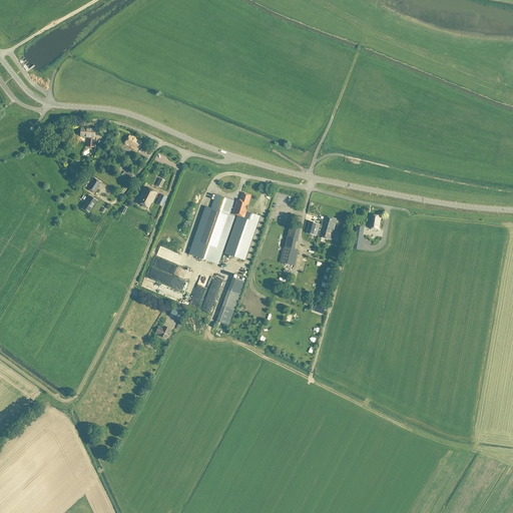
[(94,137),(94,129),(80,128),(80,135),(89,136),(88,141),(87,141),(87,146),(93,146),(93,139),(92,139),(92,136),(94,137)]
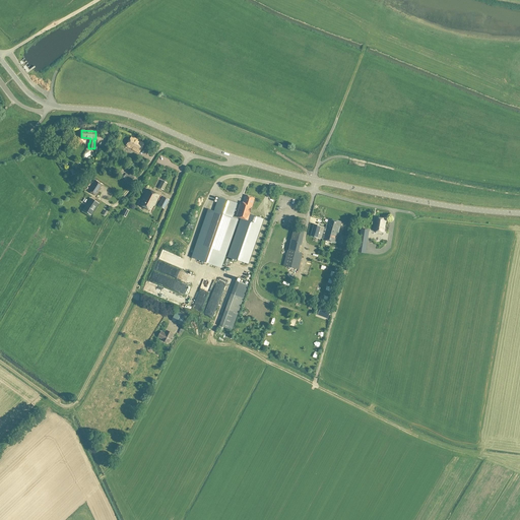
[(126,145),(138,152),(144,143),(131,136),(126,145)]
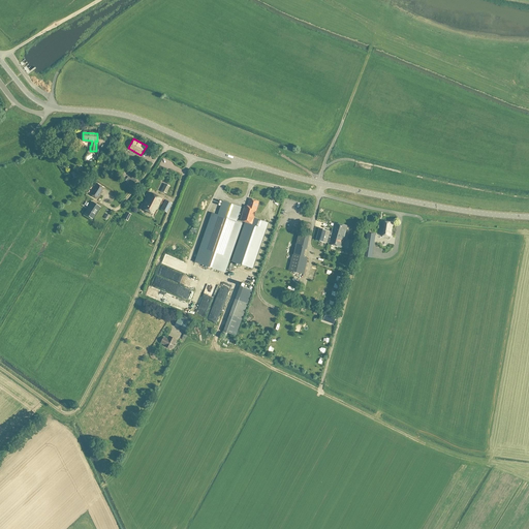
[(104,153),(113,143),(110,139),(101,151),(104,153)]
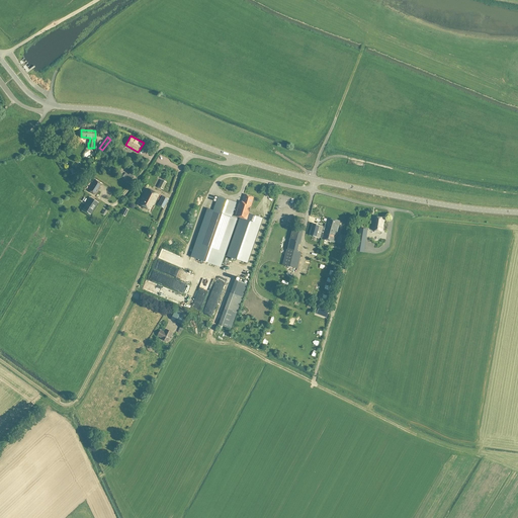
[(125,172),(121,177),(128,182),(134,176),(130,173),(128,174),(125,172)]
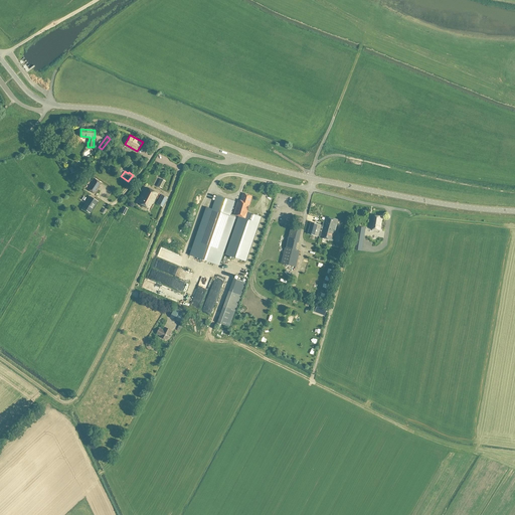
[(95,193),(102,183),(94,178),(87,188),(95,193)]
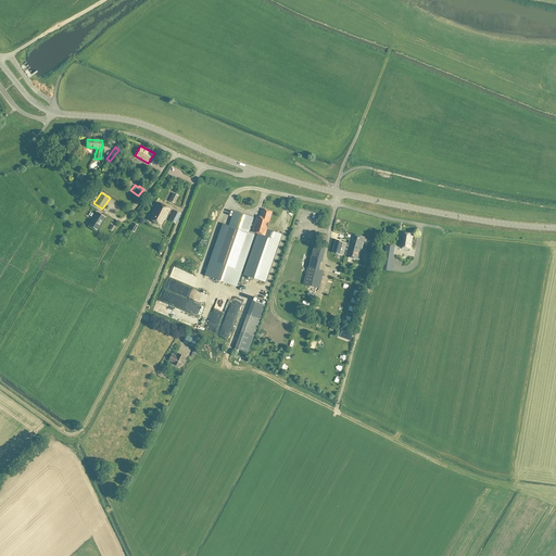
[(169,201),(175,203),(178,196),(173,193),(169,201)]
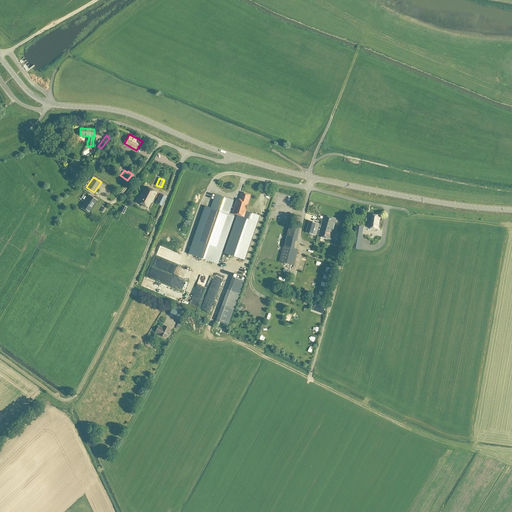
[(140,196),(137,202),(148,207),(151,202),(151,203),(157,192),(144,186),(139,196),(140,196)]
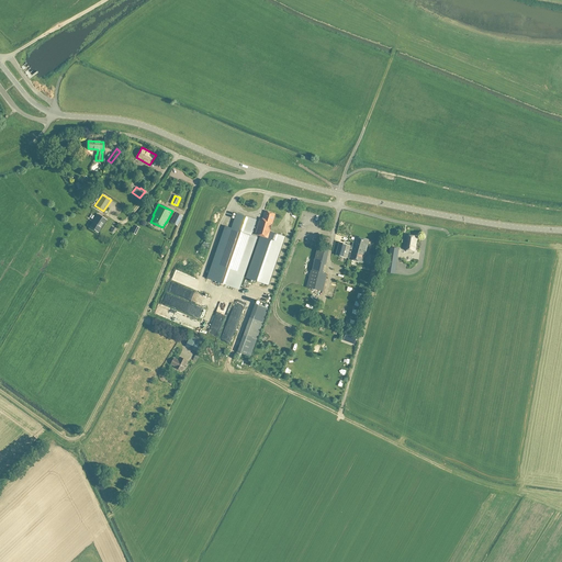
[(182,215),(177,212),(171,222),(178,225),(182,215)]
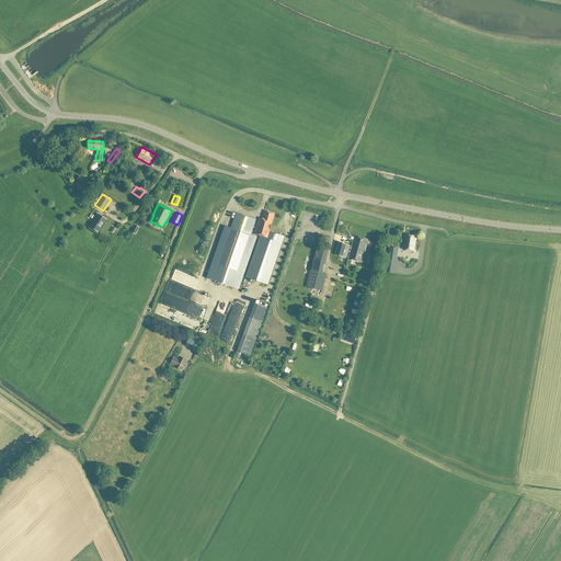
[(263,218),(260,217),(259,222),(254,235),(260,236),(259,239),(245,277),(268,285),(275,263),(285,237),(270,231),(274,214),(265,212),(263,218)]
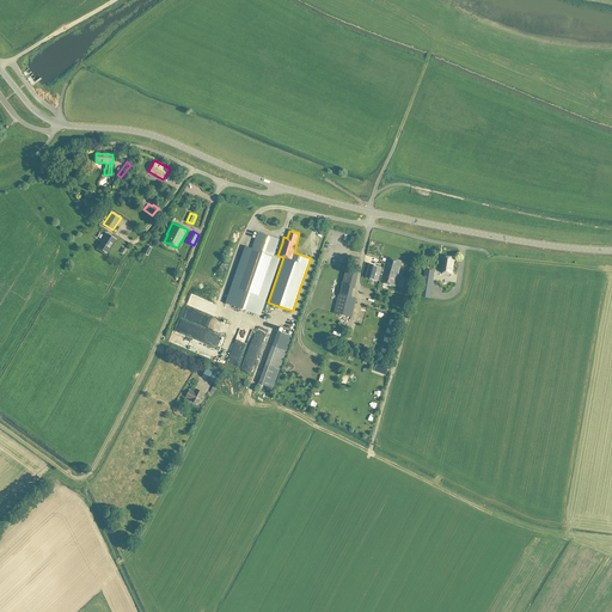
[(250,249),(244,246),(225,304),(259,316),(280,258),(273,257),(279,240),(256,232),(250,249)]
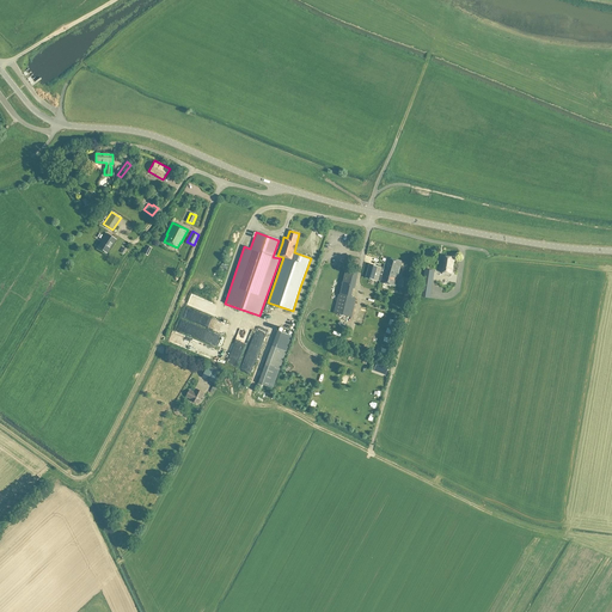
[(108,254),(116,239),(106,233),(97,248),(108,254)]
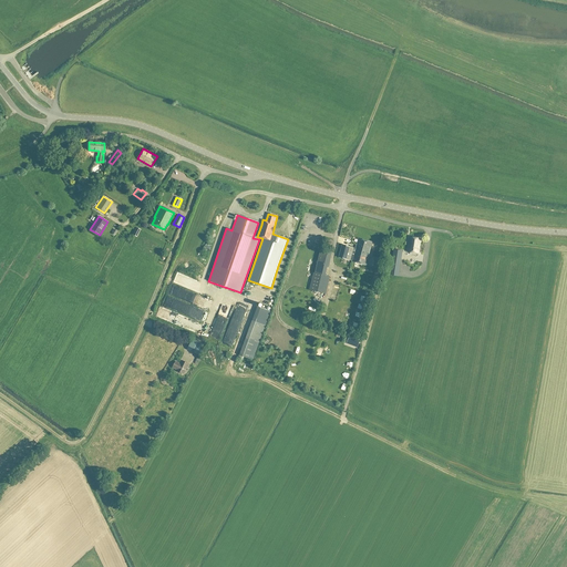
[(421,238),(409,237),(408,251),(419,254),(421,238)]
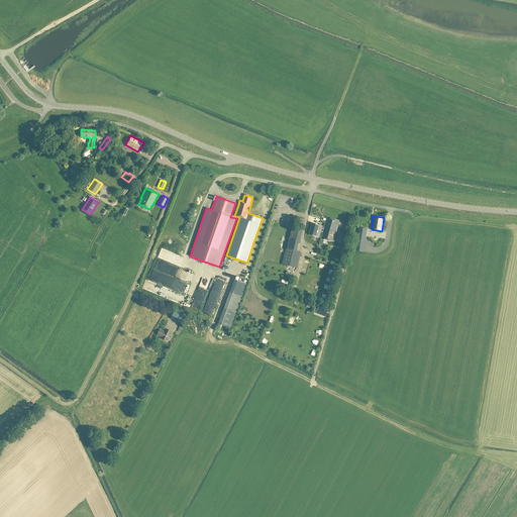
[(312,222),(309,234),(333,241),(334,238),(339,221),(327,217),(324,226),(312,222)]
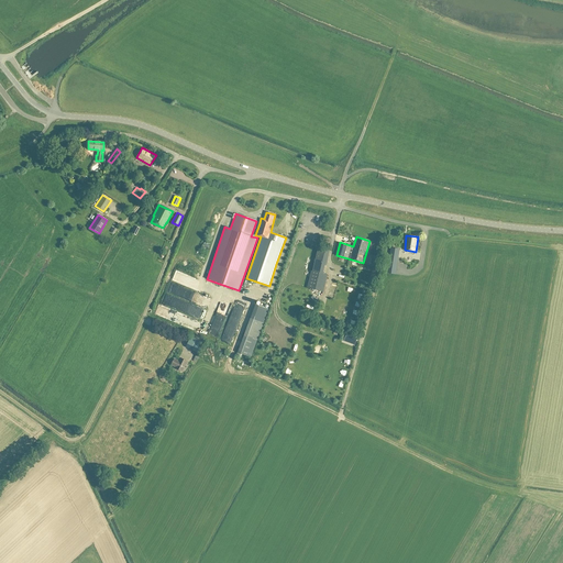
[(396,275),(400,249),(390,247),(389,253),(387,253),(384,273),(396,275)]
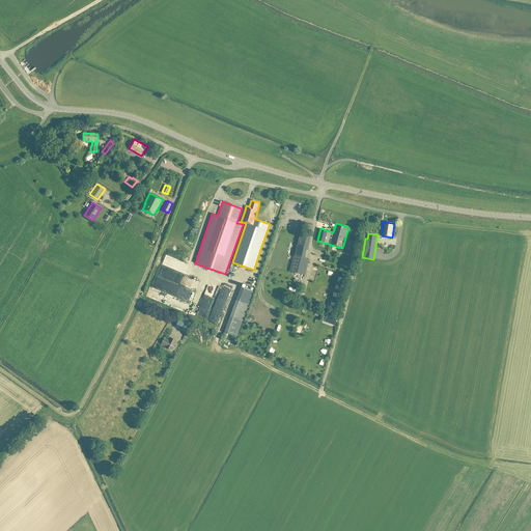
[(345,246),(343,245),(342,248),(345,249),(351,251),(355,247),(354,242),(348,240),(344,244),(345,246)]
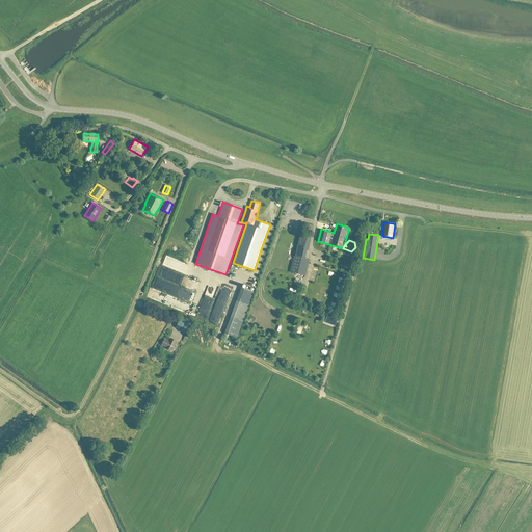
[(306,258),(308,249),(298,246),(295,256),(306,258)]
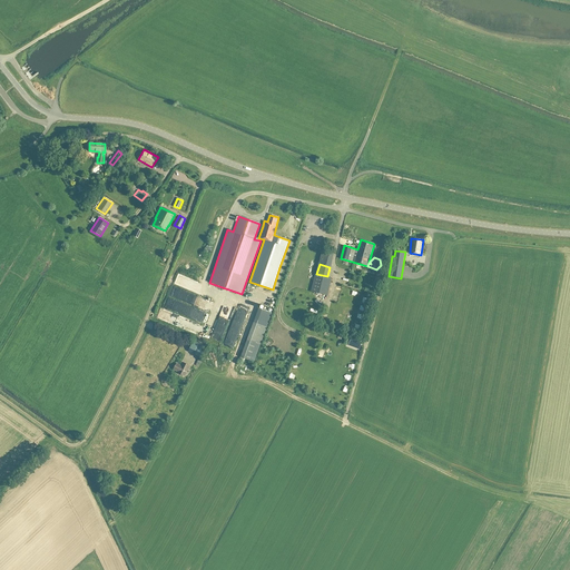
[(379,269),(375,279),(383,282),(385,272),(379,269)]
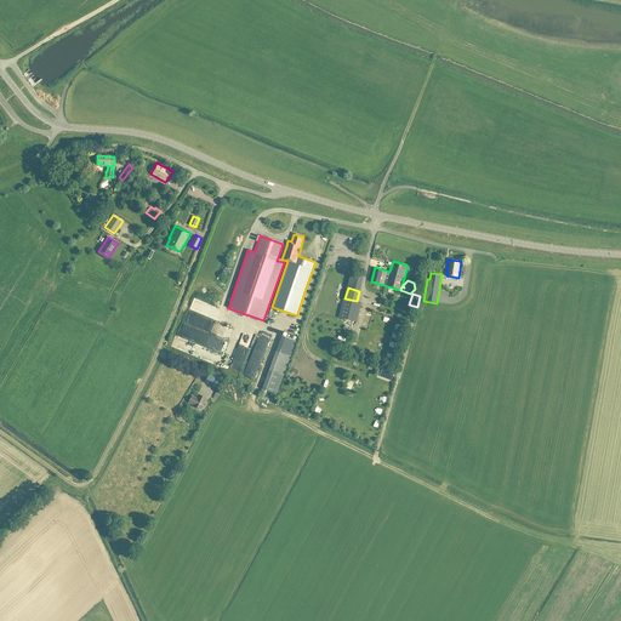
[(362,302),(357,301),(345,298),(343,298),(339,318),(357,322),(362,302)]
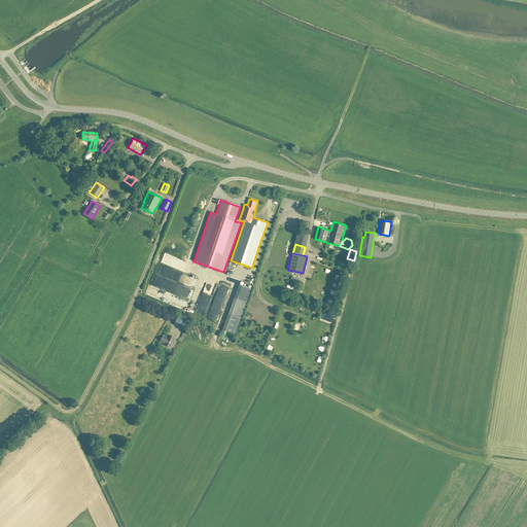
[(170,273),(185,278),(186,276),(189,277),(190,274),(191,274),(191,273),(185,271),(186,269),(176,266),(176,267),(172,266),(170,273)]
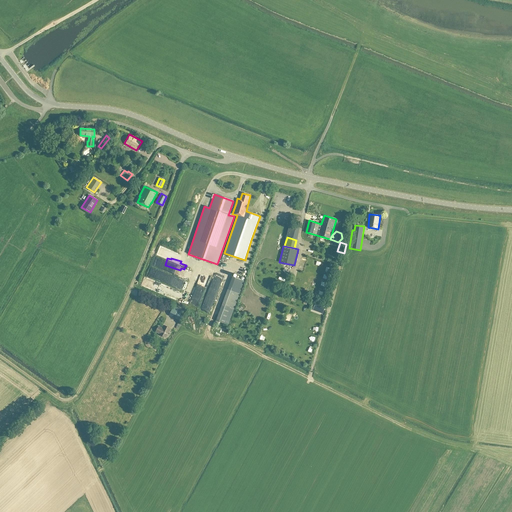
[(146,284),(154,286),(156,279),(148,277),(146,284)]
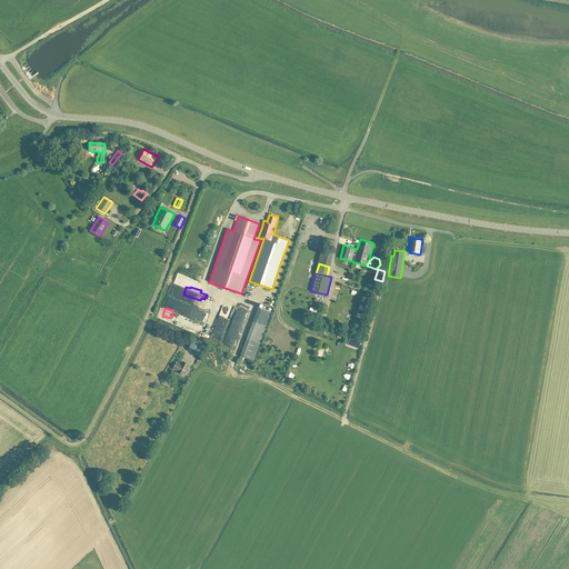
[(270,312),(257,308),(240,357),(253,361),(270,312)]
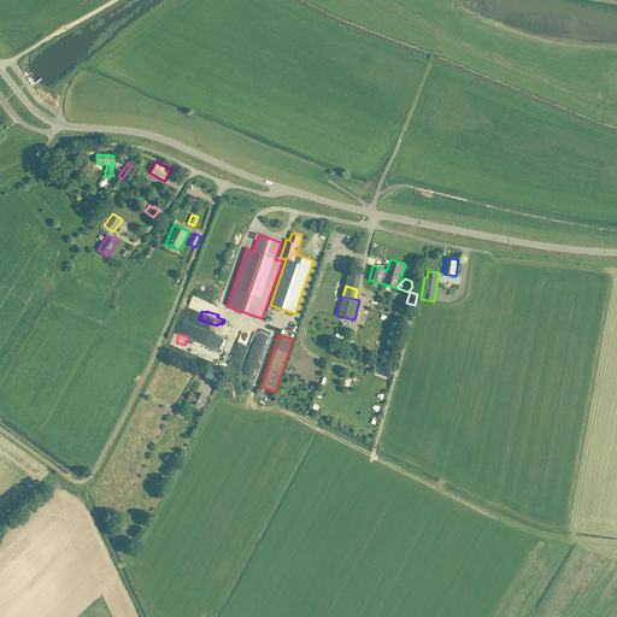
[(258,366),(266,340),(258,336),(251,358),(250,358),(248,363),(258,366)]
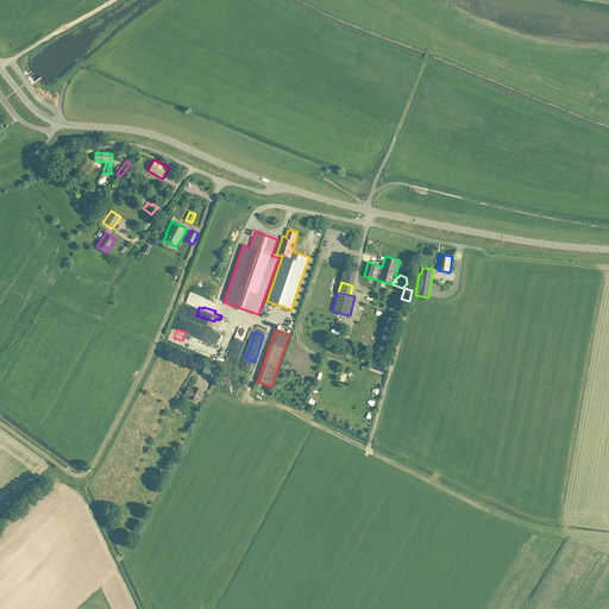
[(214,382),(217,375),(220,370),(207,364),(203,369),(201,376),(214,382)]
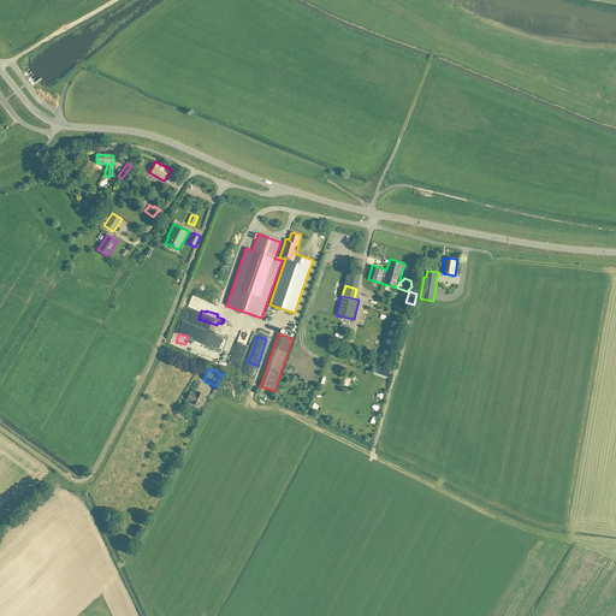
[(188,400),(193,402),(191,403),(200,407),(205,395),(197,391),(196,395),(191,392),(188,400)]
